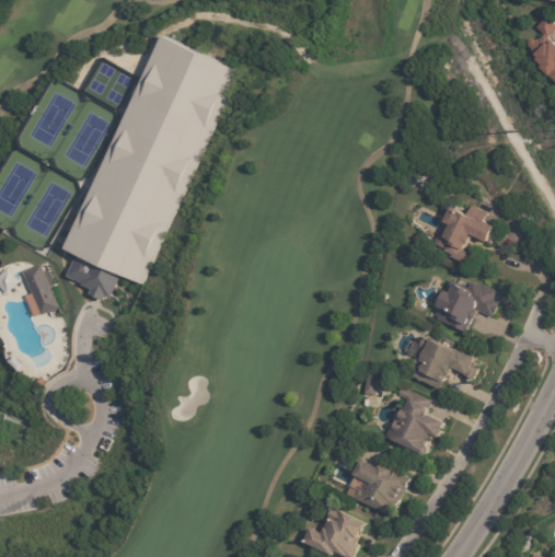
[(554,82),(538,65),(539,62),(533,57),(535,55),(528,47),(528,46),(525,44),(524,42),(525,38),(527,37),(530,36),(533,37),(534,36),(535,37),(541,31),(548,38),(550,37),(554,43),(554,82)]
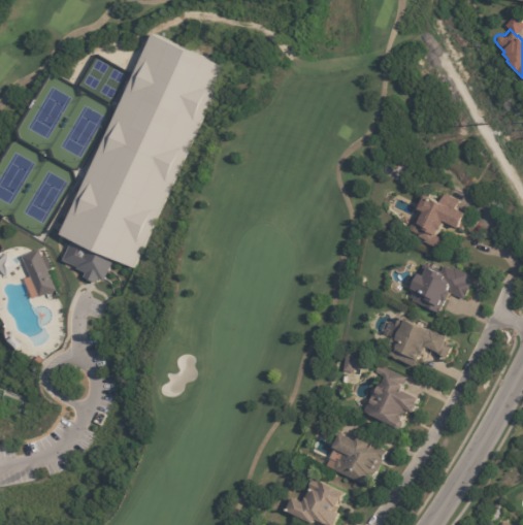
[(132,261),(60,227),(154,31),(226,66),(132,261)]
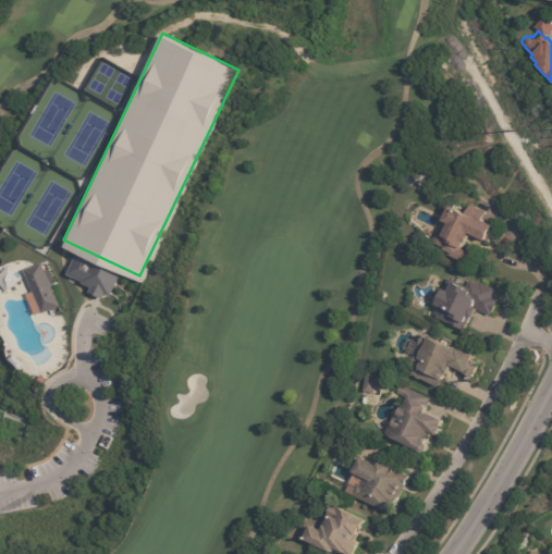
[(448,205),(452,207),(453,208),(476,218),(476,217),(491,224),(483,241),(464,232),(464,233),(466,234),(460,248),(469,253),(465,262),(445,254),(446,251),(438,248),(439,246),(430,241),(429,237),(432,231),(436,230),(440,231),(444,221),(439,219),(445,204),(448,205)]
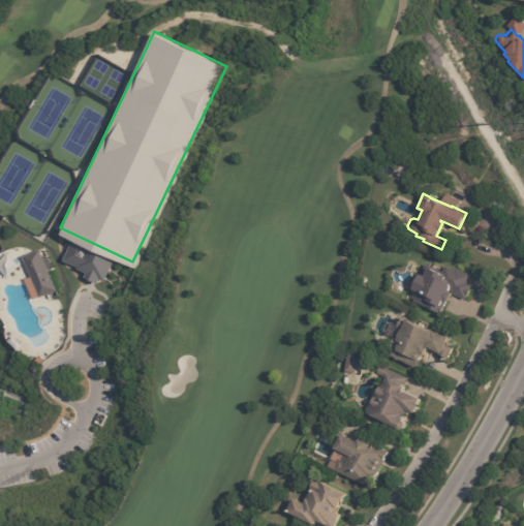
[(35,294),(19,252),(35,246),(52,286),(35,294)]
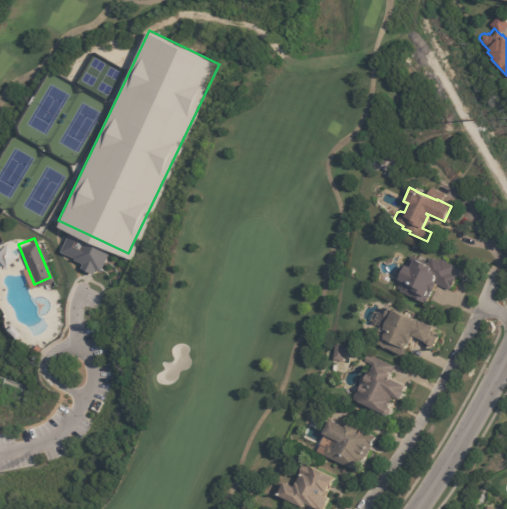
[(451,265),(448,271),(454,274),(447,288),(434,282),(430,290),(426,289),(423,295),(424,296),(422,302),(395,290),(400,280),(396,278),(402,263),(407,266),(411,257),(418,260),(418,261),(423,263),(427,255),(436,259),(437,257),(451,264),(451,265)]
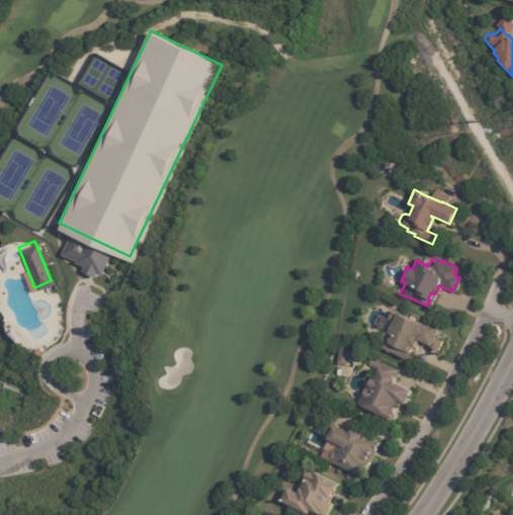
[(391,310),(395,312),(395,313),(420,325),(421,323),(437,330),(435,335),(441,337),(436,350),(426,346),(427,344),(416,339),(412,348),(410,347),(408,352),(407,351),(403,359),(378,347),(381,339),(378,337),(382,328),(386,330),(390,322),(385,320),(390,309),(391,310)]
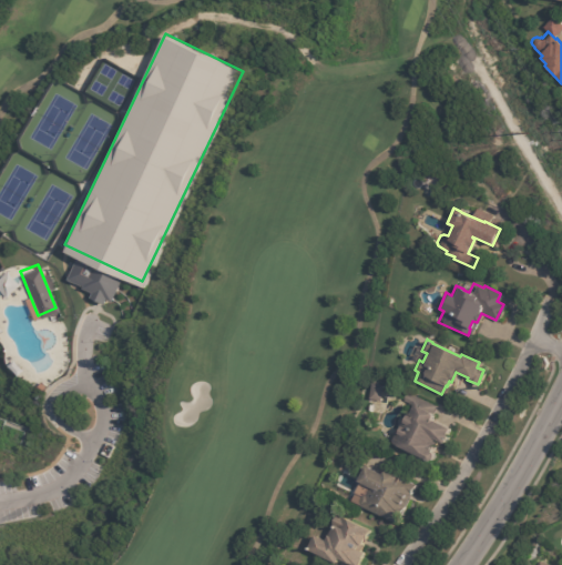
[(377,381),(377,383),(380,383),(378,400),(366,397),(368,382),(369,377),(377,379),(377,381)]
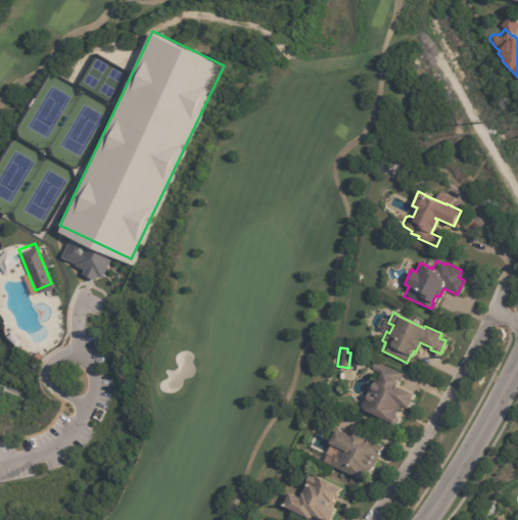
[(411,393),(413,394),(410,399),(411,399),(407,408),(401,405),(395,415),(397,416),(398,420),(396,423),(392,424),(357,407),(366,387),(368,388),(371,380),(373,381),(378,371),(396,380),(394,385),(411,393)]
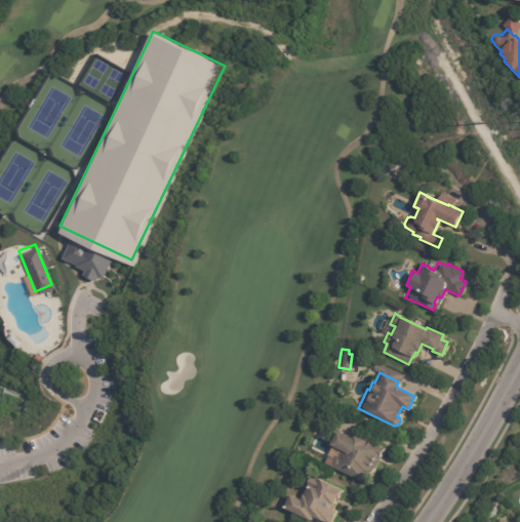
[(443,418),(444,419),(445,417),(447,418),(446,420),(447,422),(443,427),(439,425),(443,418)]
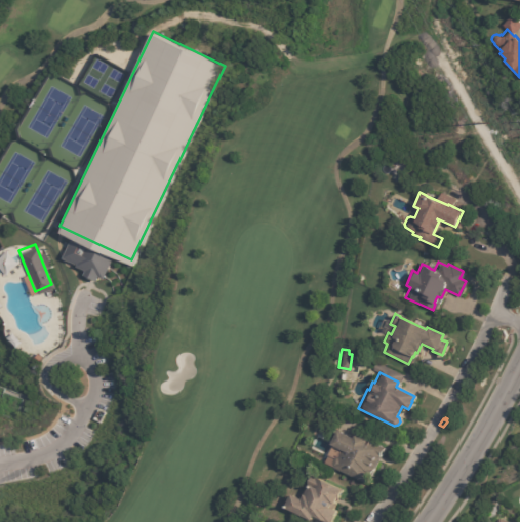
[(366,440),(381,447),(364,483),(330,467),(329,462),(332,457),(325,453),(330,445),(328,444),(334,430),(350,438),(352,434),(366,440)]
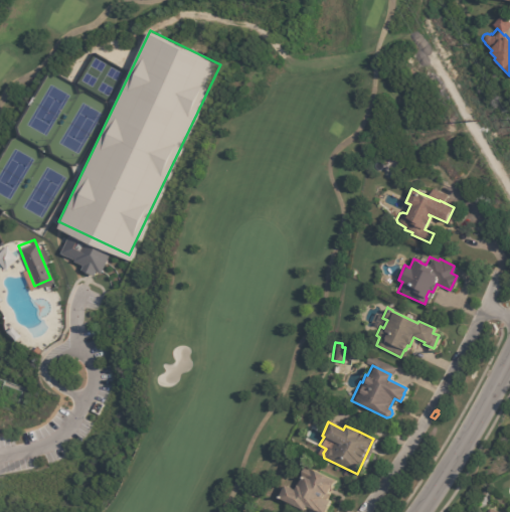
[(330,487),(327,495),(325,494),(323,498),(329,501),(323,511),(319,511),(307,506),(305,511),(277,498),(284,485),(294,489),(300,476),(299,476),(304,465),(334,479),(330,487)]
